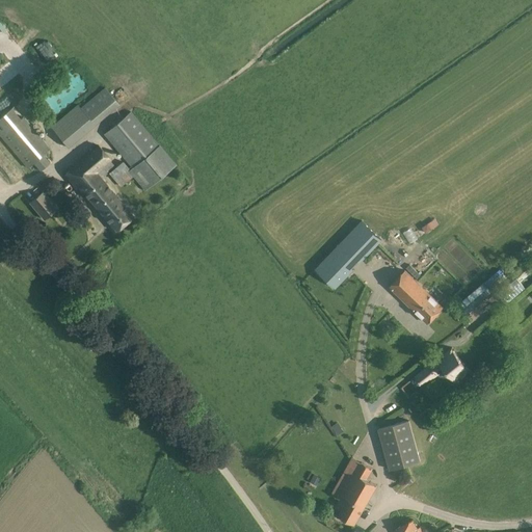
[(106,88),(81,108),(95,125),(120,105),(106,88)]
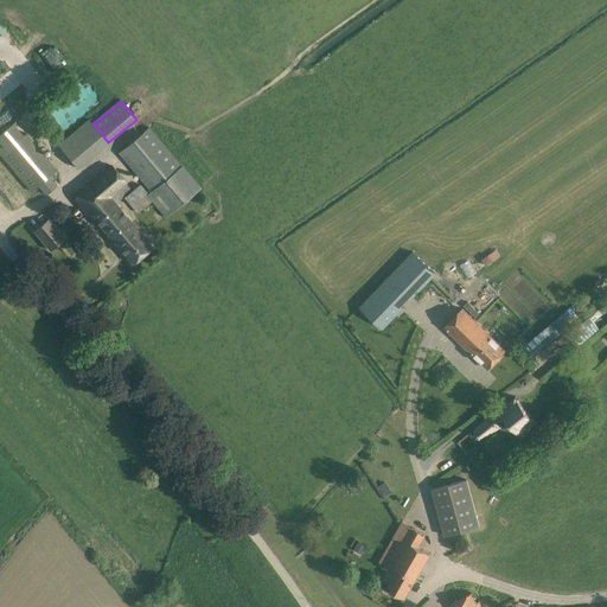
[(90,120),(58,146),(77,168),(108,142),(93,123),(91,122),(90,120)]
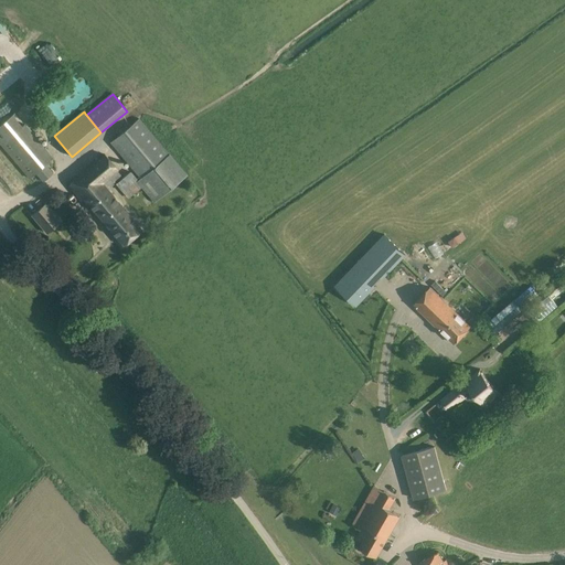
[(0,144),(30,179),(54,158),(16,113),(0,125),(0,144)]
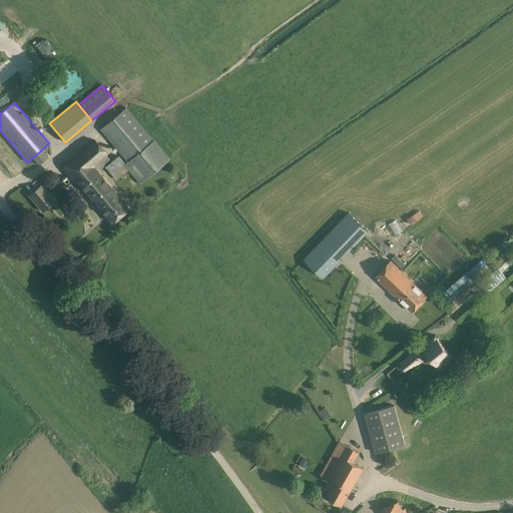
[(129,169),(140,183),(169,158),(153,139),(126,107),(100,129),(127,162),(125,164),(118,155),(105,166),(116,180),(129,169)]
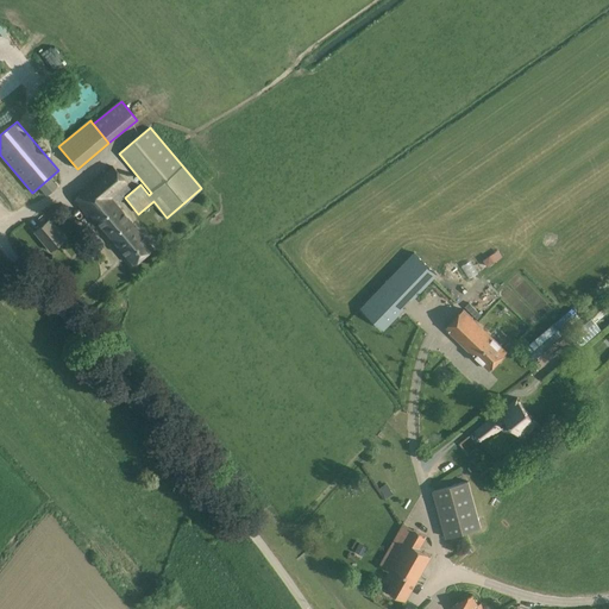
[(88,213),(131,265),(152,248),(117,205),(124,198),(123,198),(125,195),(124,195),(131,189),(126,183),(111,167),(73,200),(86,217),(88,213)]
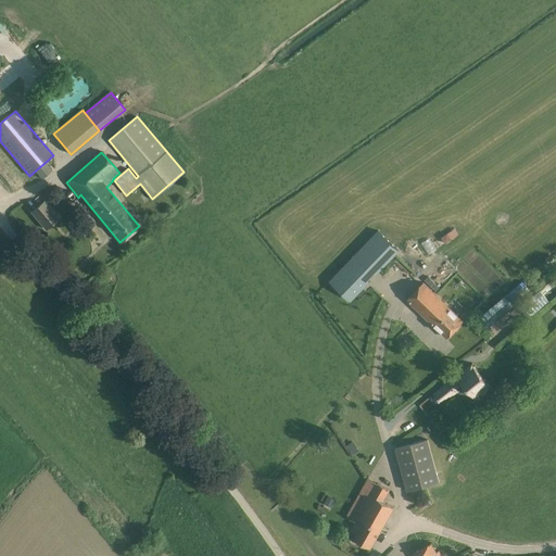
[(59,217),(45,201),(32,212),(46,229),(59,217)]
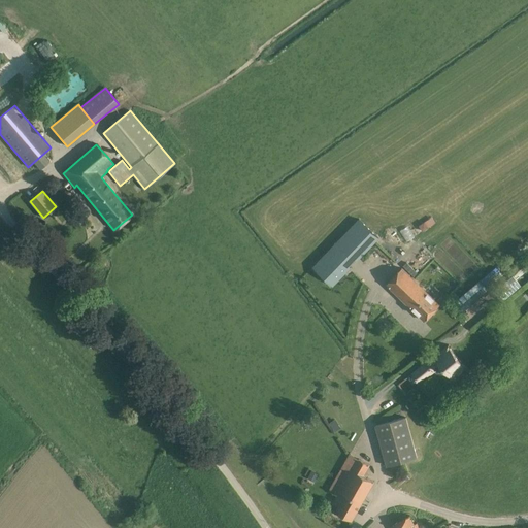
[(360,218),(317,262),(335,281),(351,266),(349,264),(356,257),(358,259),(378,237),(360,218)]
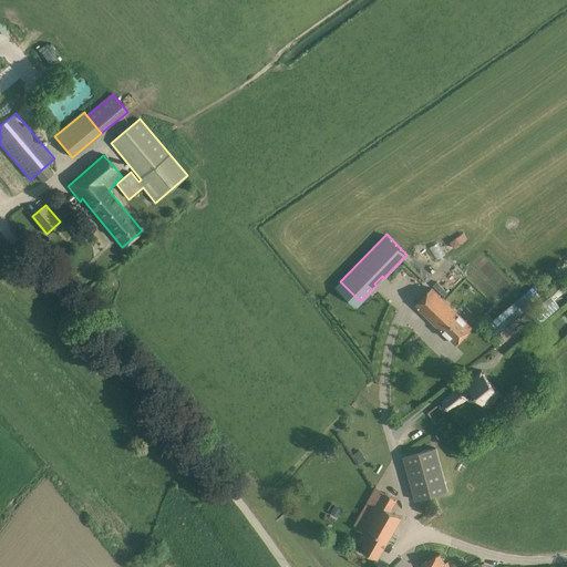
[(432,289),(415,306),(455,343),(472,327),(450,306),(432,289)]
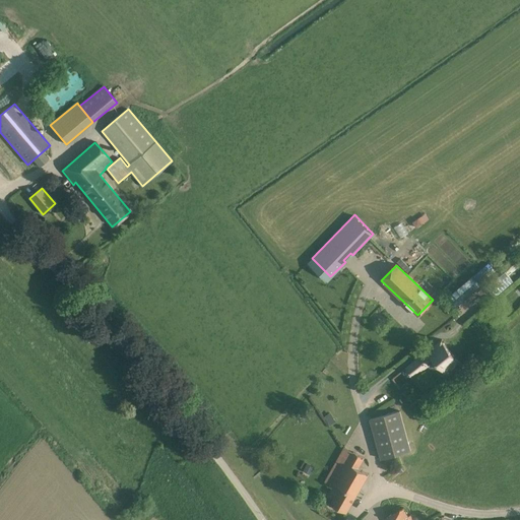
[(472,276),(448,298),(456,308),(480,286),(472,276)]
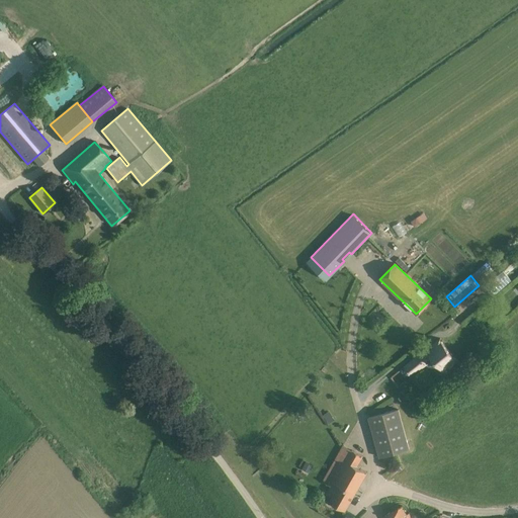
[(404,367),(411,376),(429,361),(429,362),(431,365),(434,365),(435,363),(442,372),(456,361),(439,340),(404,367)]
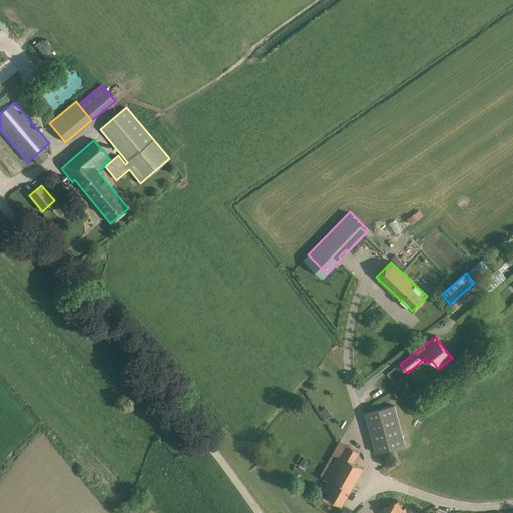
[(407,401),(418,392),(413,386),(402,395),(407,401)]
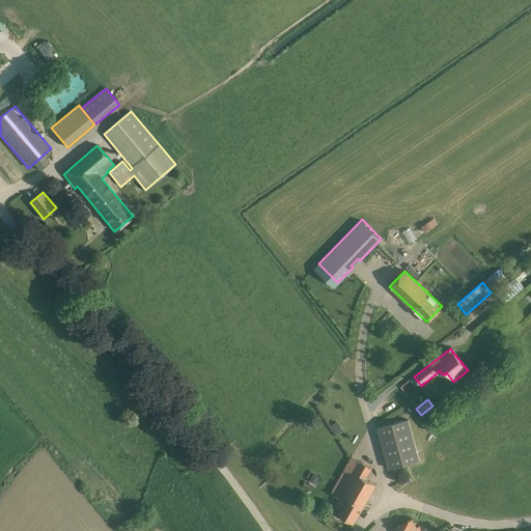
[(409,420),(378,428),(389,469),(419,460),(409,420)]
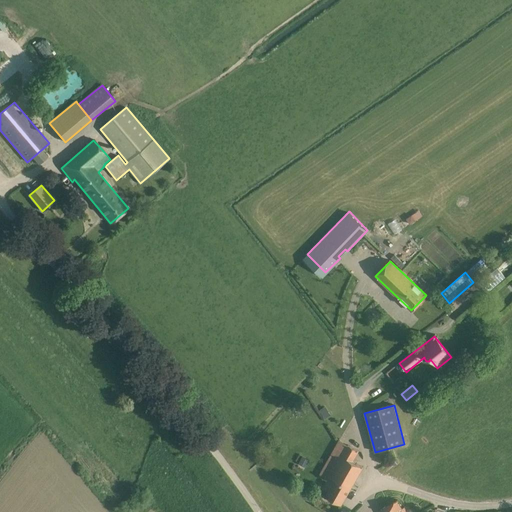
[(325,418),(329,415),(323,407),(319,410),(325,418)]
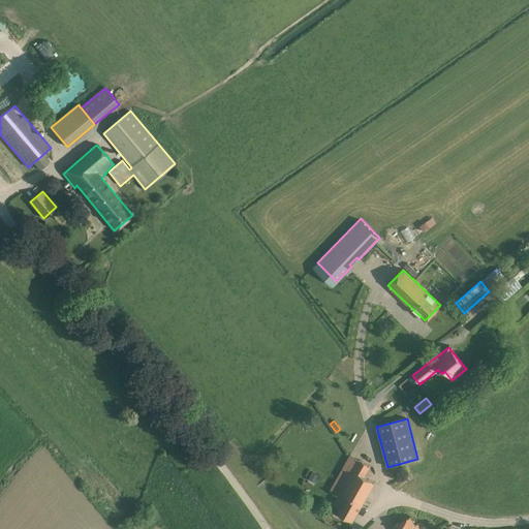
[(337,512),(352,521),(374,483),(365,477),(371,466),(350,455),(330,490),(344,499),(337,512)]
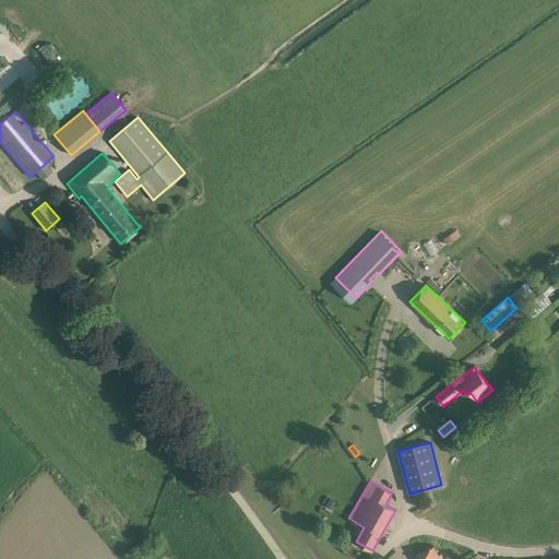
[(417,555),(415,556),(416,558),(443,558),(441,554),(438,555),(433,546),(431,548),(431,547),(417,555)]
